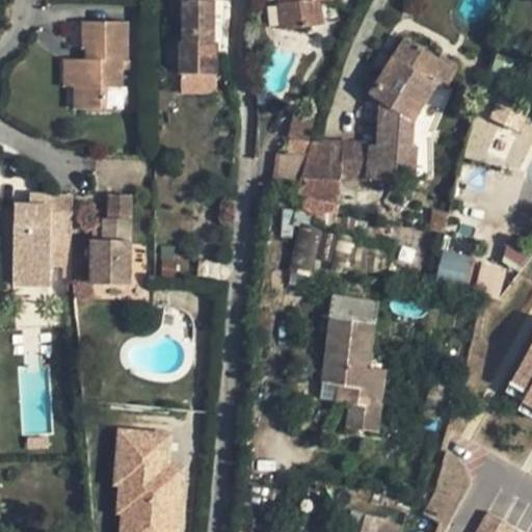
[(181,43),(181,74),(202,74),(202,43),(214,42),(214,0),(184,0),(184,43),(181,43)]
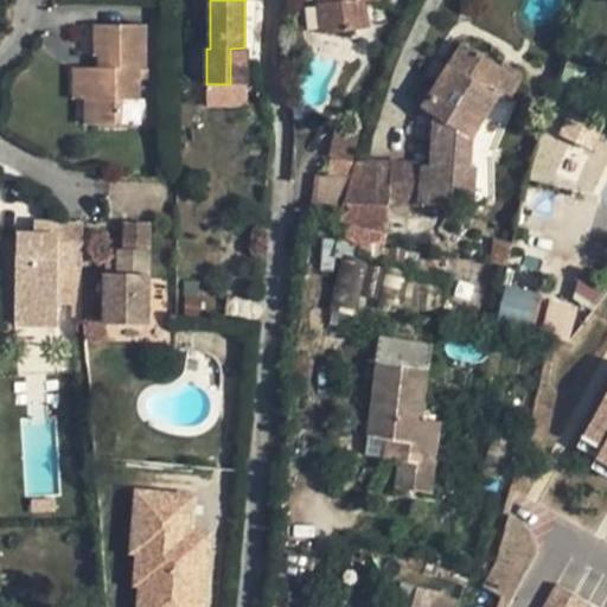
[(328,0),(330,1),(321,1),(319,2),(321,33),(369,27),(366,8),(365,1),(374,0),(328,0)]
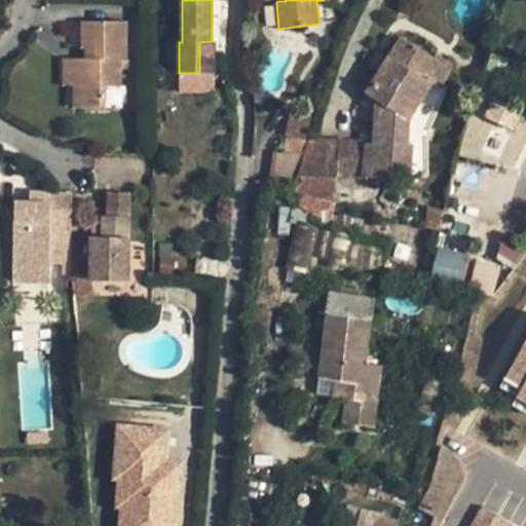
[(83,86),(83,108),(105,108),(105,94),(105,86),(120,86),(120,69),(121,60),(126,60),(126,21),(82,22),(82,47),(85,48),(95,48),(95,59),(85,59),(75,59),(75,86),(83,86)]
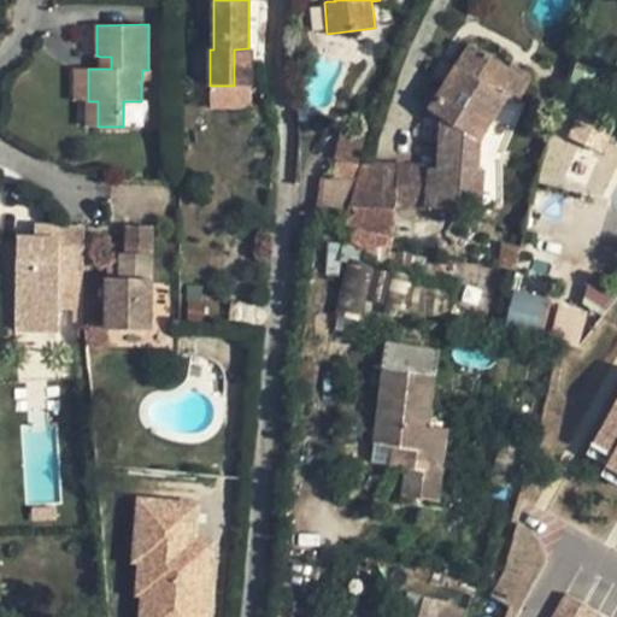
[(529,78),(471,43),(429,110),(442,118),(440,168),(362,165),(351,206),(350,217),(347,229),(364,252),(377,264),(397,268),(399,205),(460,210),(462,199),(482,200),(483,169),(477,169),(480,140),(506,95),(517,101),(529,78)]
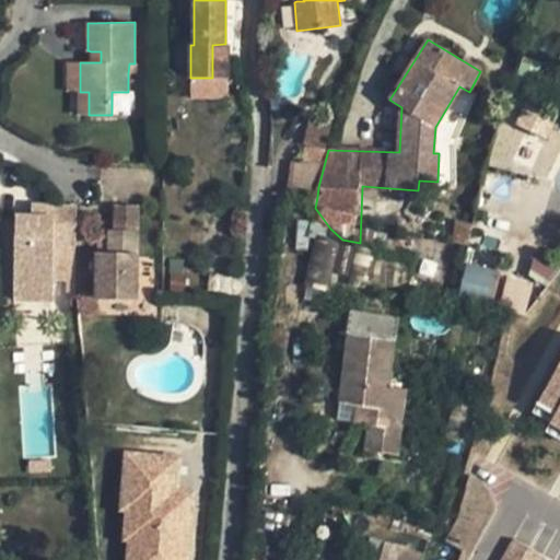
[(91,51),(91,62),(101,62),(101,51),(91,51)]
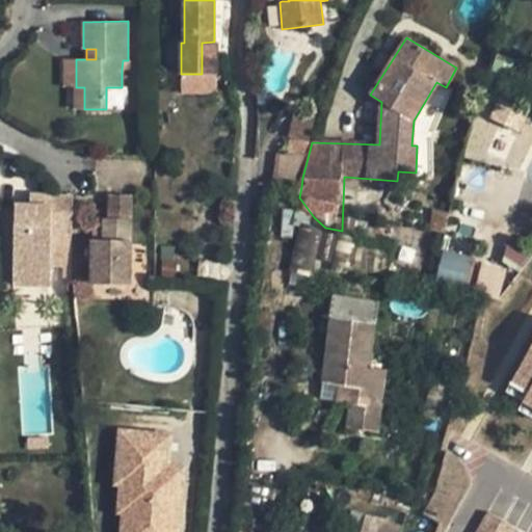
[(64,86),(76,87),(76,59),(64,58),(64,86)]
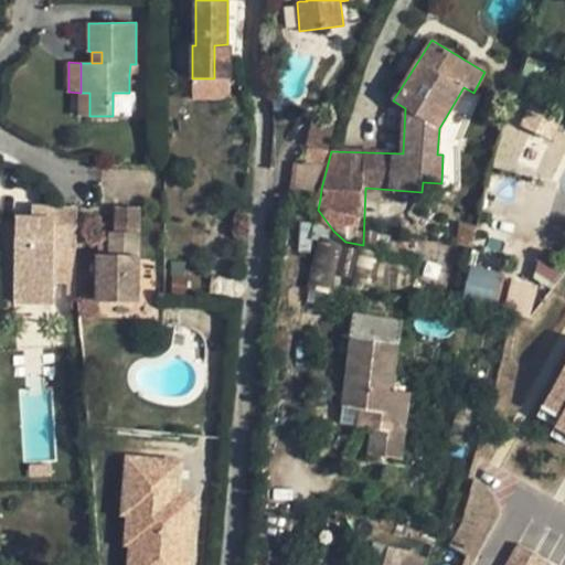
[(136,64),(130,64),(129,74),(139,74),(139,65),(136,64)]
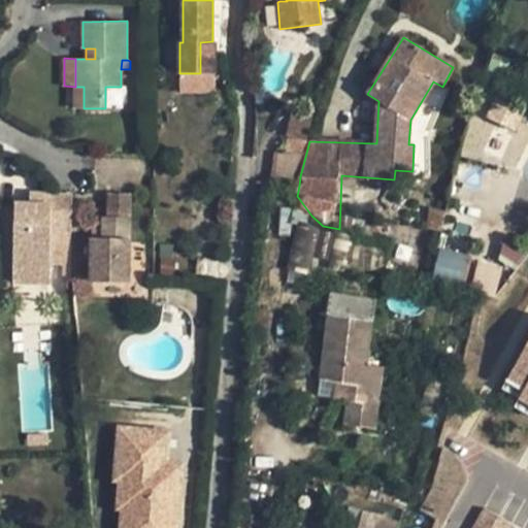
[(200,73),(179,73),(179,91),(200,91),(200,73)]
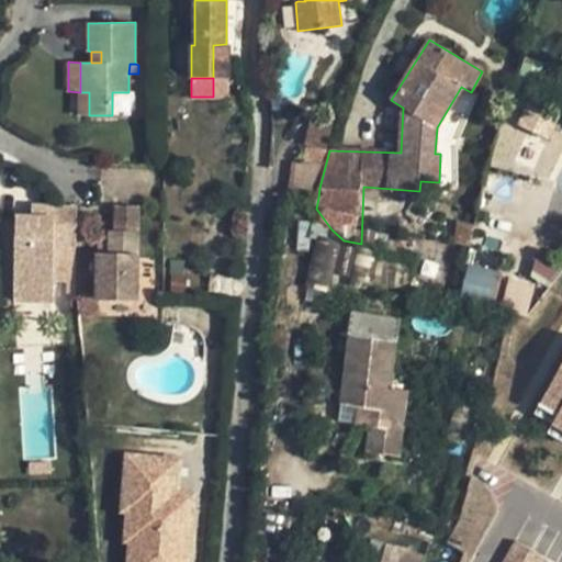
[(80,92),(79,115),(89,115),(89,92),(80,92)]
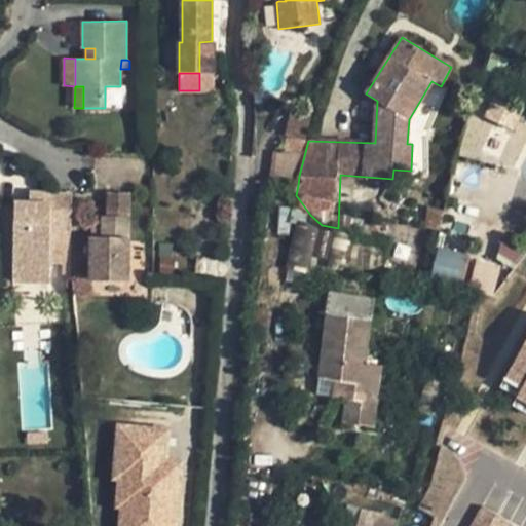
[(495,151),(514,107),(481,92),(468,138),(495,151)]
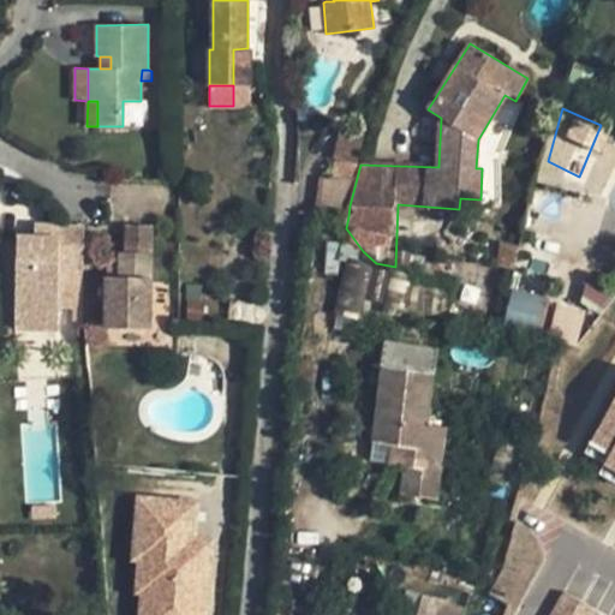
[(358,162),(365,132),(342,129),(335,157),(352,161),(358,162)]
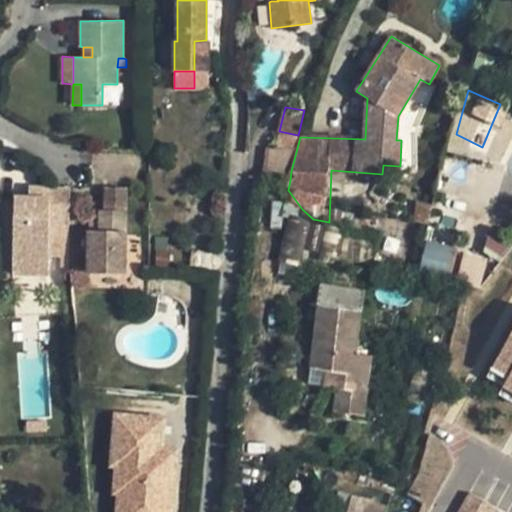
[(298,135),(293,134),(278,134),(277,147),(267,147),(263,176),(290,180),(291,171),(300,137),(300,136),(298,135)]
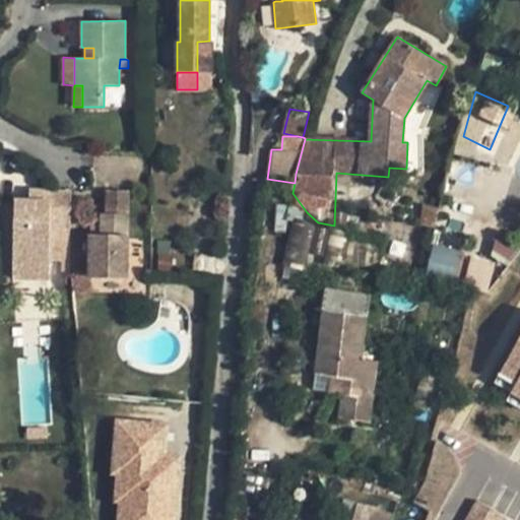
[(15,199),(13,278),(50,279),(51,260),(51,243),(64,243),(70,243),(71,192),(36,190),(36,199),(28,200),(15,199)]
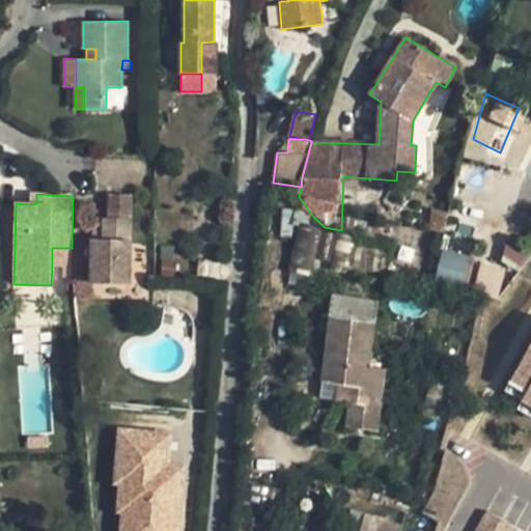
[(294,207),(282,207),(281,240),(294,240),(294,207)]
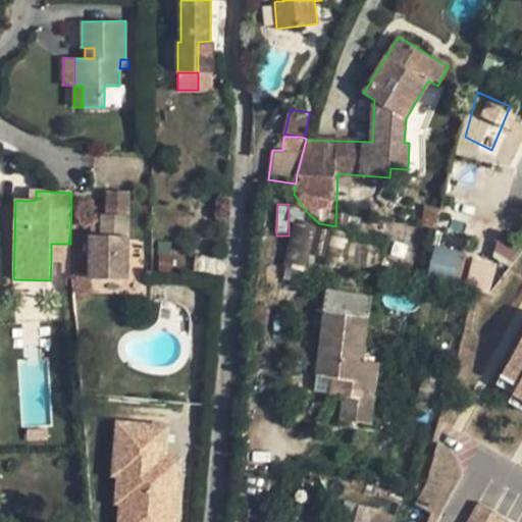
[(432,206),(426,227),(435,229),(441,208),(432,206)]
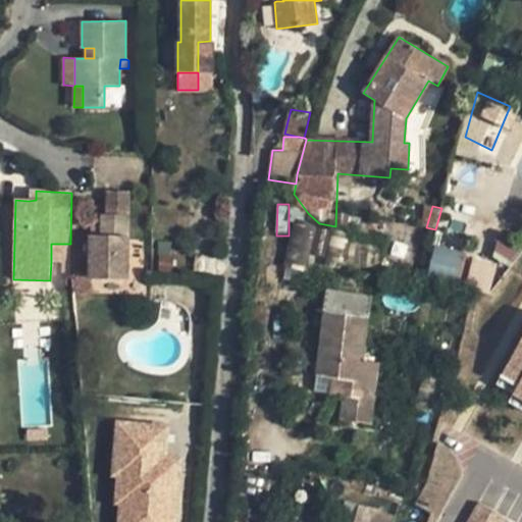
[(127,277),(128,213),(100,214),(100,225),(101,235),(92,235),(90,294),(127,294),(127,277)]
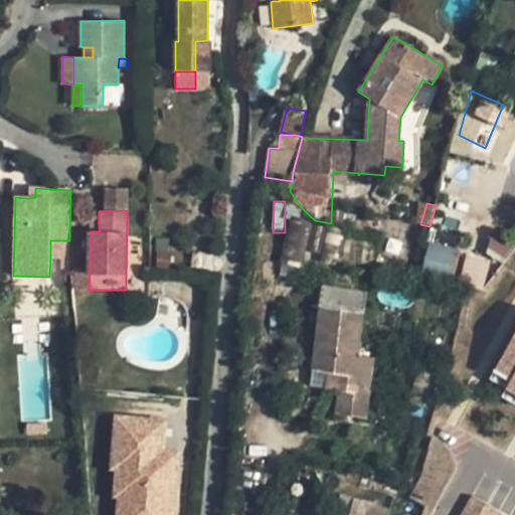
[(312,226),(312,224),(290,219),(280,258),(302,264),(306,247),(312,226)]
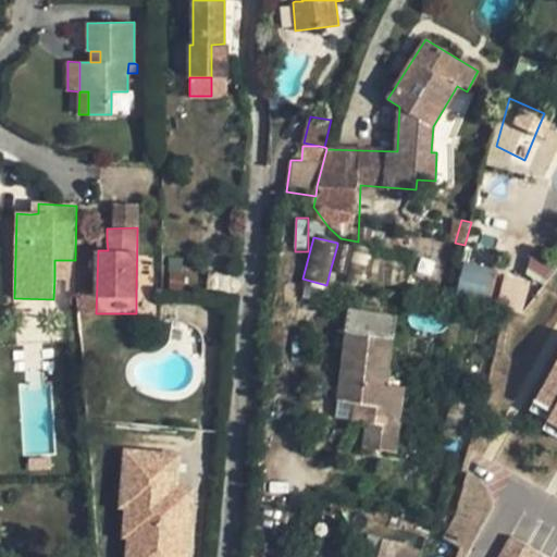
[(108,250),(107,240),(98,239),(98,250),(108,250)]
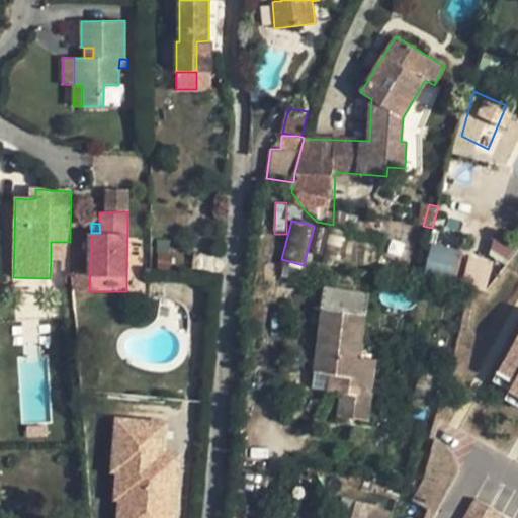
[(321,252),(326,230),(314,228),(308,249),(321,252)]
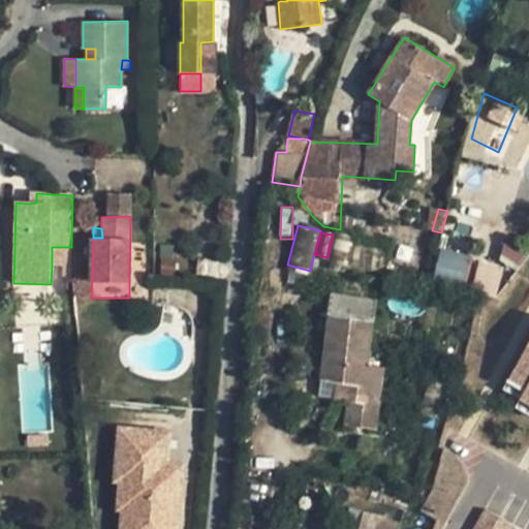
[(354,237),(333,234),(333,235),(328,257),(325,266),(347,271),(354,237)]
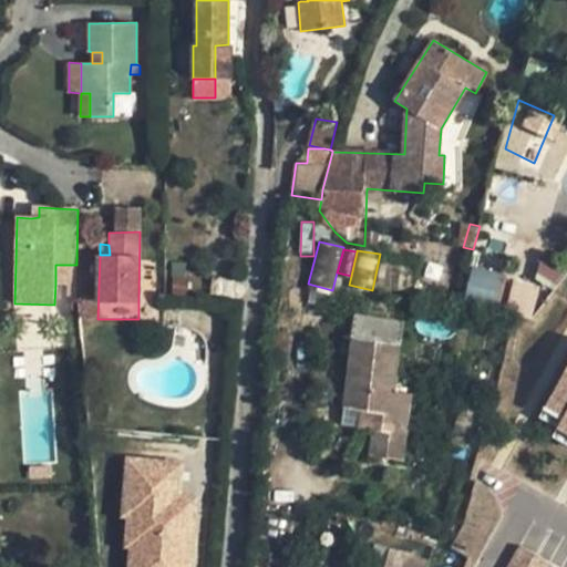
[(55,265),(55,284),(69,285),(69,276),(70,265),(55,265)]
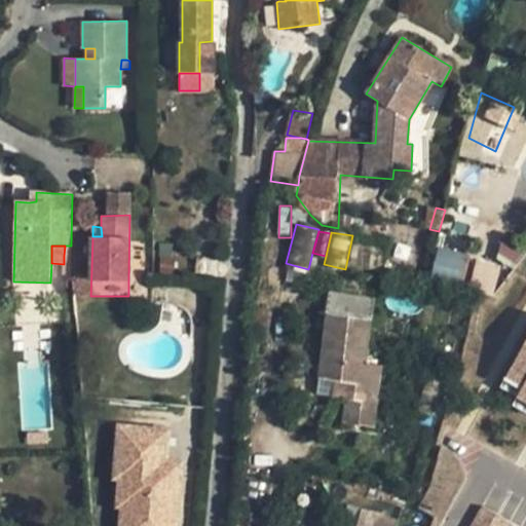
[(431,273),(462,282),(470,256),(439,248),(431,273)]
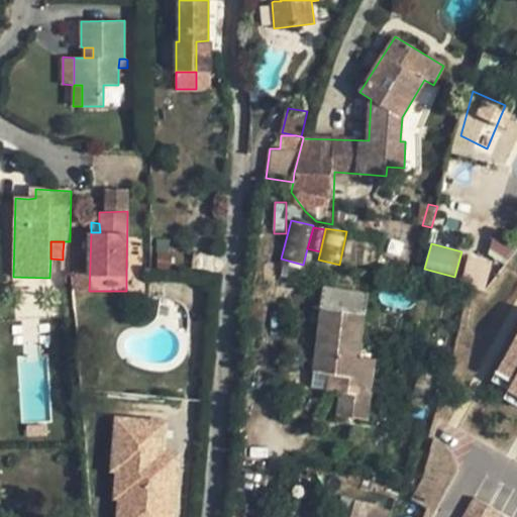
[(151,278),(126,275),(126,291),(150,297),(151,278)]
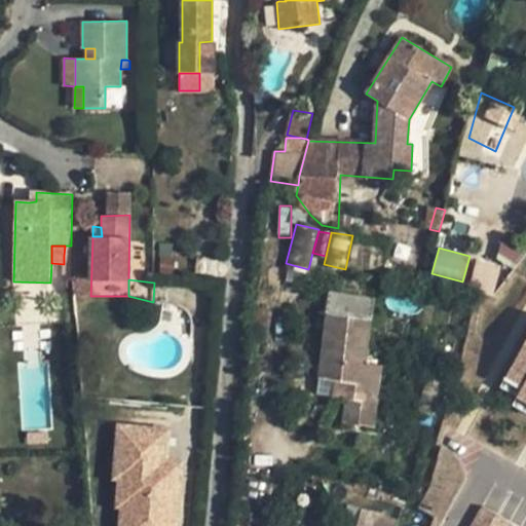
[(68,294),(58,295),(59,307),(69,306),(68,294)]
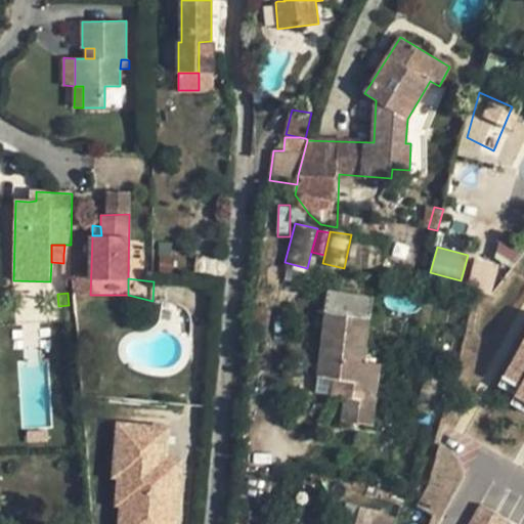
[(328,293),(317,378),(333,380),(348,382),(345,398),(342,421),(372,426),(381,364),(364,363),(372,300),(328,293)]
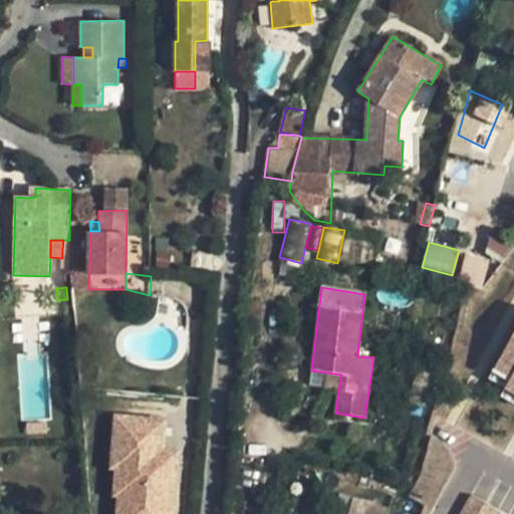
[(513,372),(509,381),(513,383),(513,329),(495,362),(513,372)]
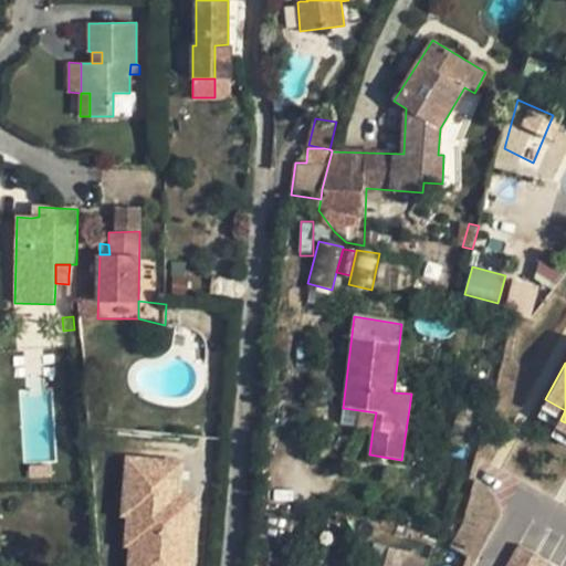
[(373,430),(376,412),(359,410),(357,428),(373,430)]
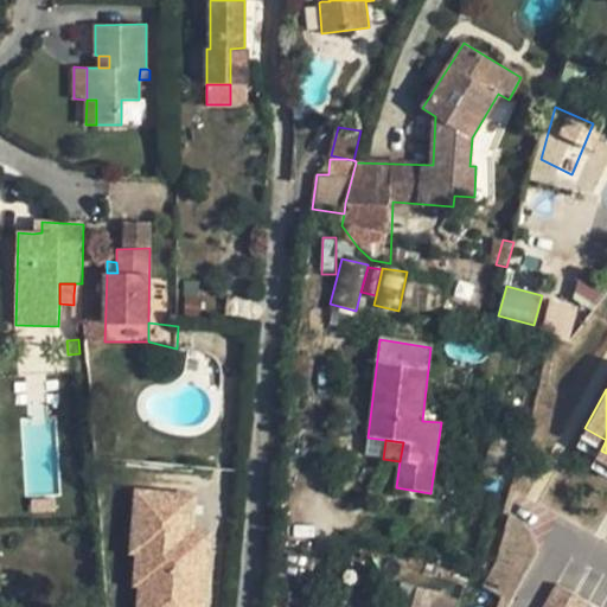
[(142,594),(141,606),(205,606),(210,542),(195,541),(197,505),(136,504),(133,563),(139,564),(136,593),(142,594)]
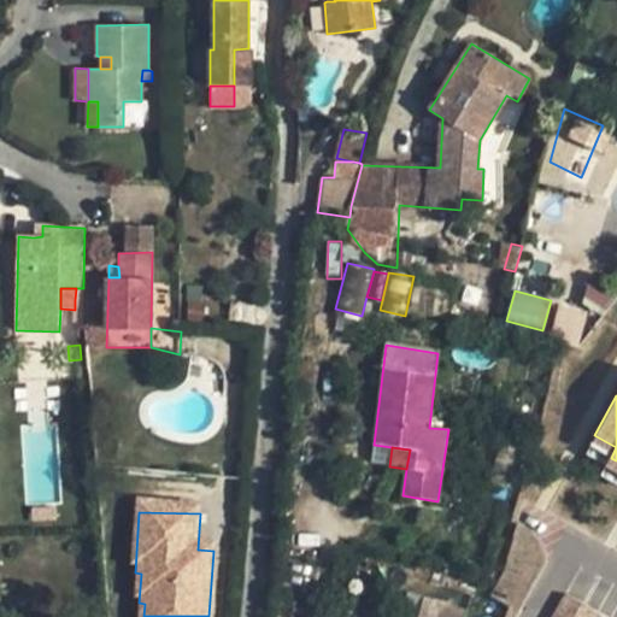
[(594,616),(598,611),(564,593),(551,616),(594,616)]
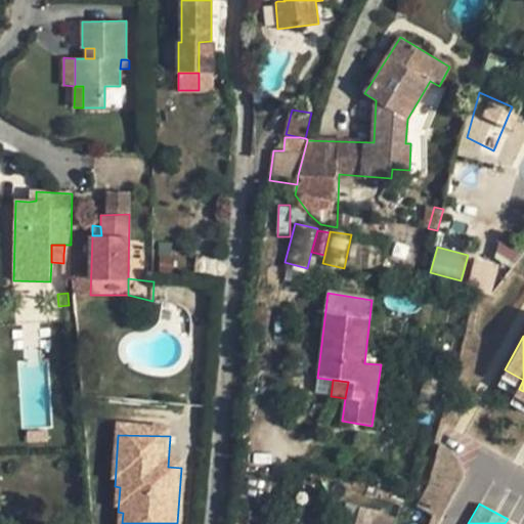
[(387,523),(390,516),(359,507),(353,523),(387,523)]
